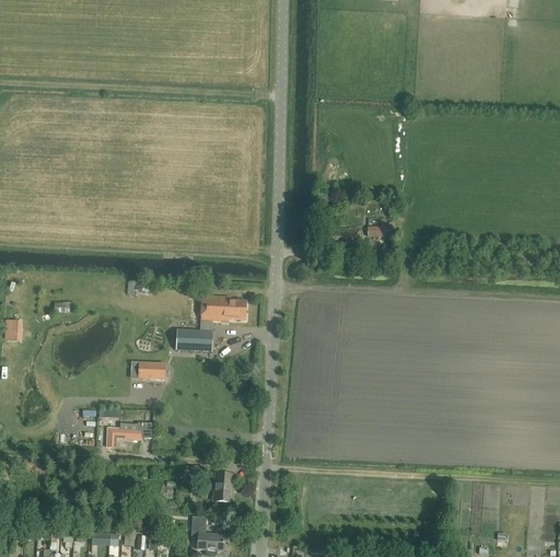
[(388,234),(388,228),(393,228),(393,217),(368,217),(368,234),(388,234)]
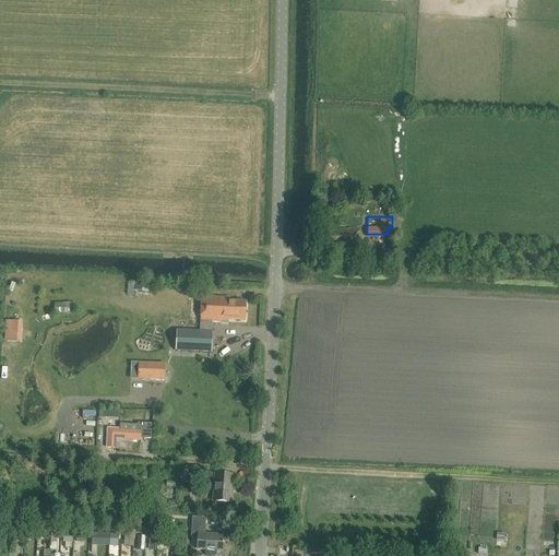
[(349,225),(349,226),(328,226),(328,245),(359,245),(359,225),(349,225)]
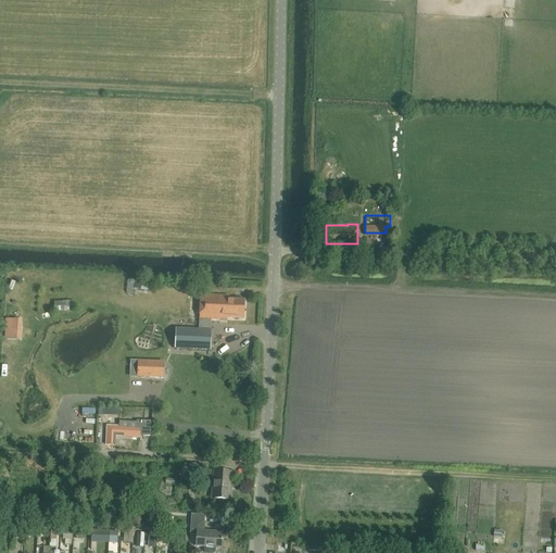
[(201,291),(200,316),(203,317),(213,317),(222,317),(222,314),(243,315),(244,297),(228,296),(228,292),(201,291)]
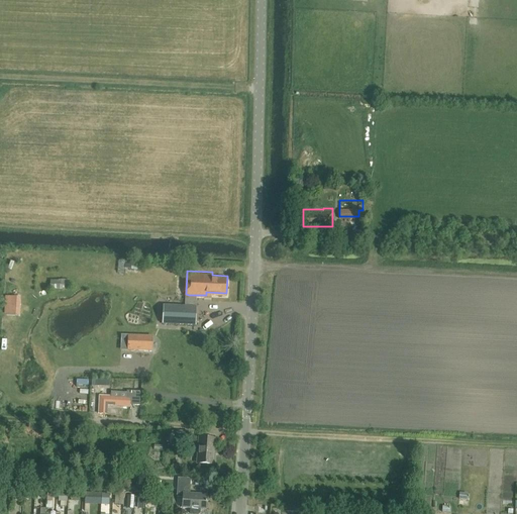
[(69,287),(69,277),(49,277),(49,287),(69,287)]
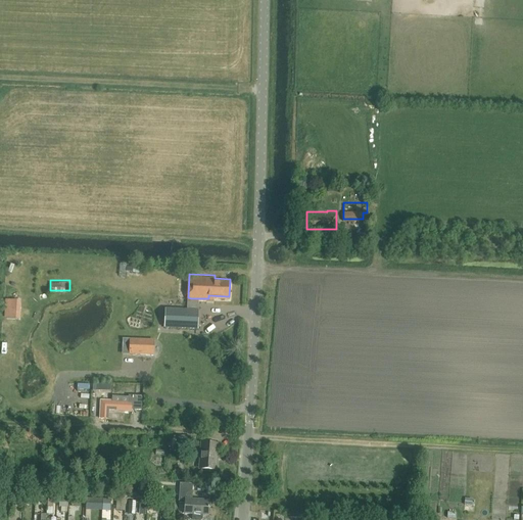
[(164,306),(163,325),(197,327),(198,308),(164,306)]
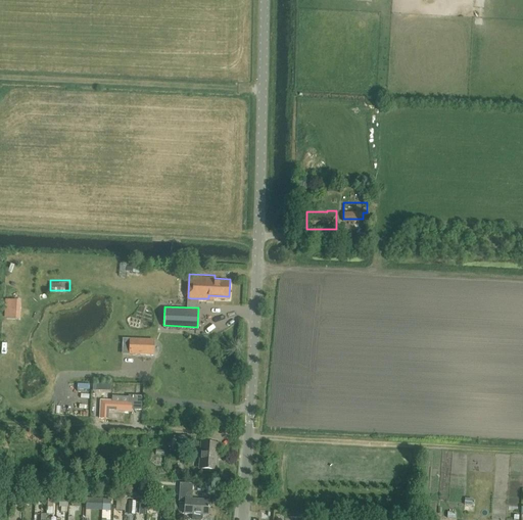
[(130,337),(129,351),(153,352),(153,338),(130,337)]
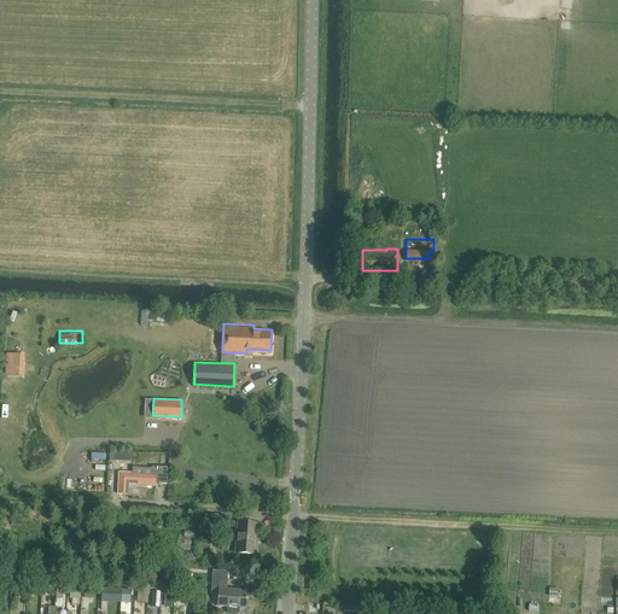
[(152,463),(151,466),(133,465),(132,471),(118,469),(117,491),(128,491),(128,481),(155,483),(155,480),(167,481),(168,465),(152,463)]
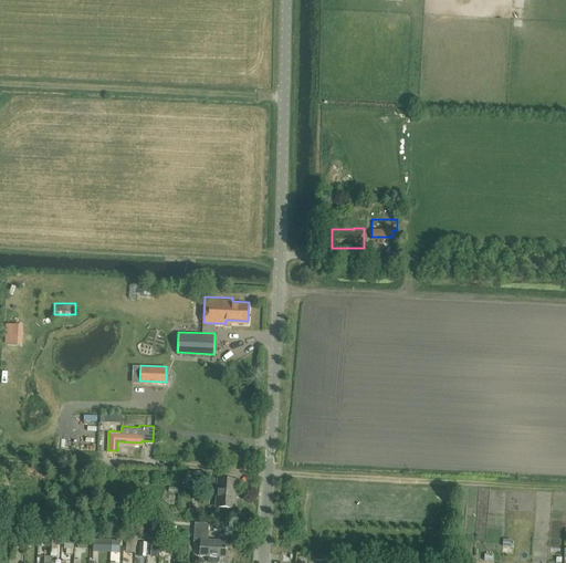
[(206,469),(194,469),(192,485),(205,486),(206,469)]
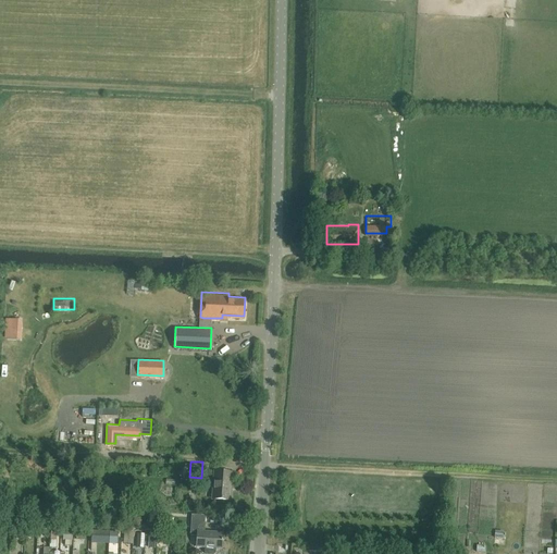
[(232,469),(214,468),(213,483),(215,483),(214,496),(231,497),(232,469)]
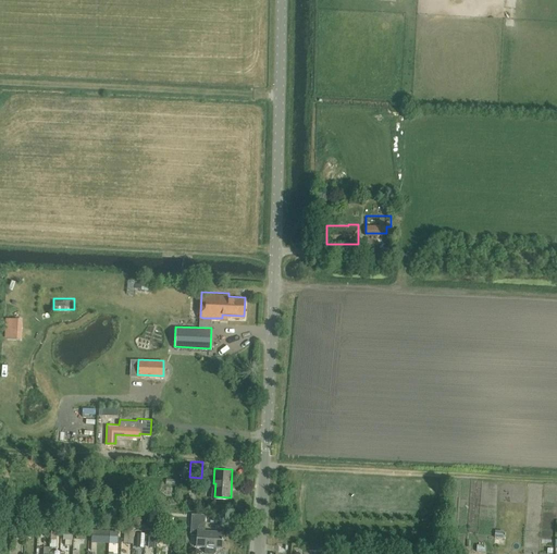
[(91,514),(91,505),(70,505),(70,513),(91,514)]
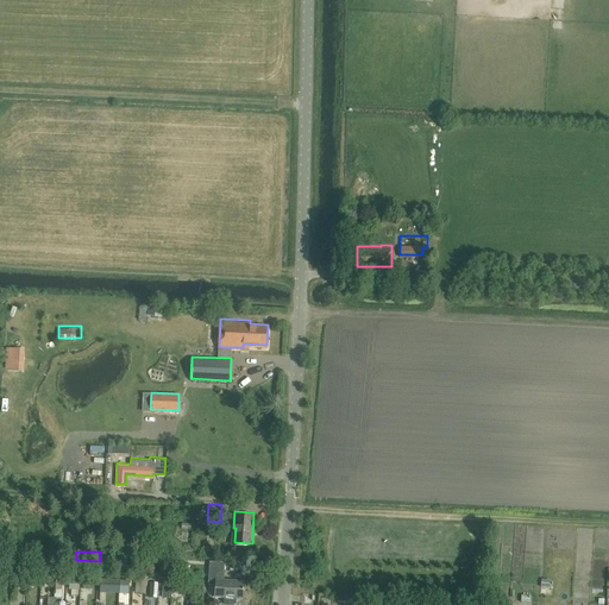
[(243,596),(244,587),(245,586),(246,581),(244,580),(244,579),(224,578),(225,560),(209,559),(208,581),(215,583),(214,594),(224,594),(224,604),(232,604),(236,602),(236,596),(243,596)]
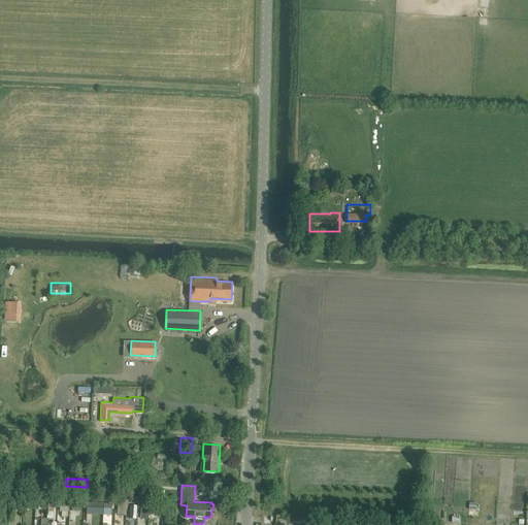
[(118,495),(118,501),(117,513),(126,513),(127,495),(118,495)]
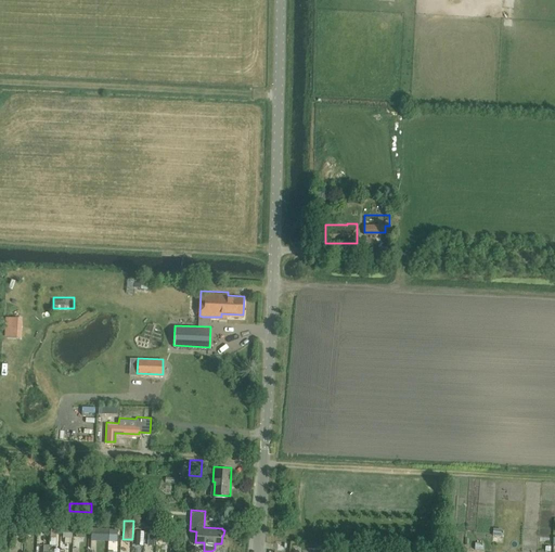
[(145,529),(145,523),(145,522),(134,522),(134,529),(136,529),(136,541),(143,541),(143,529),(145,529)]
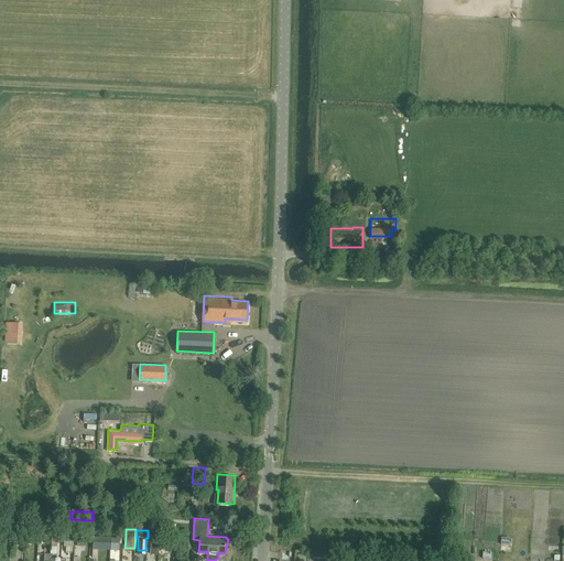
[(86,536),(77,535),(77,545),(86,545),(86,536)]
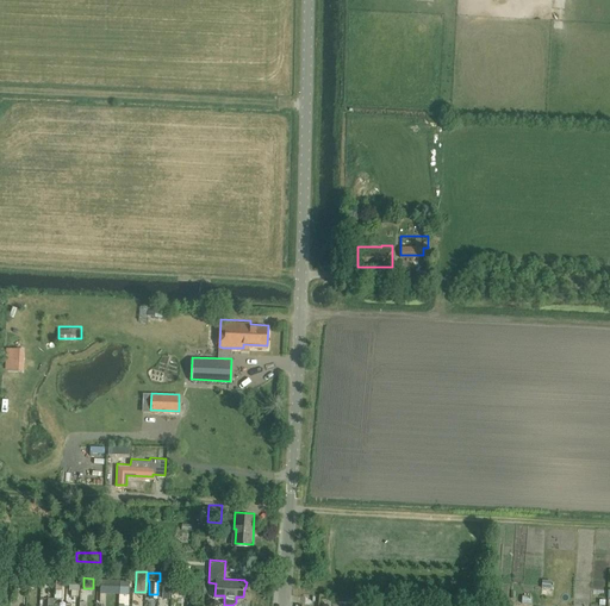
[(54,594),(54,597),(53,605),(62,605),(63,594),(54,594)]
